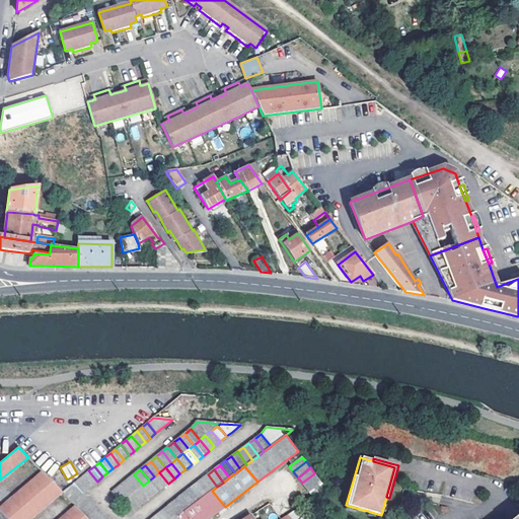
[(84,474),(92,486),(97,482),(88,470),(84,474)]
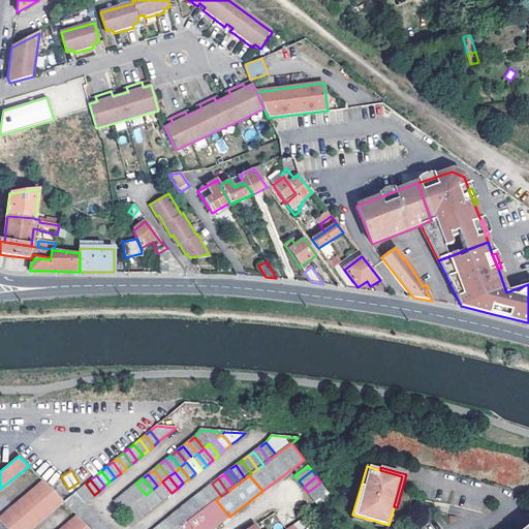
[(29,528),(63,501),(43,480),(0,518),(0,521),(6,528),(29,528)]
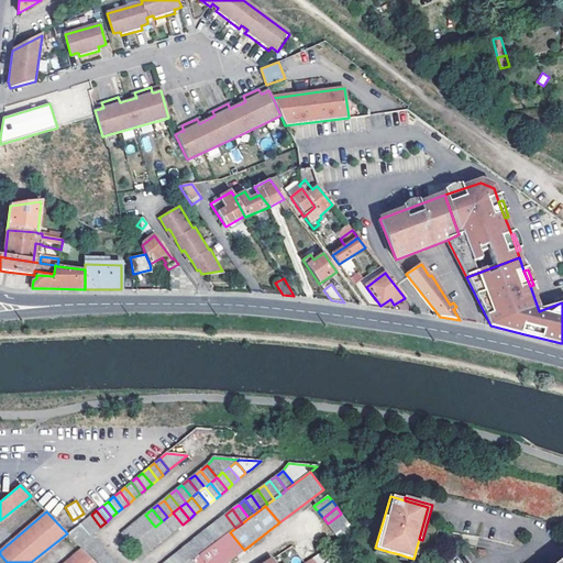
[(167,517),(177,529),(183,525),(173,512),(167,517)]
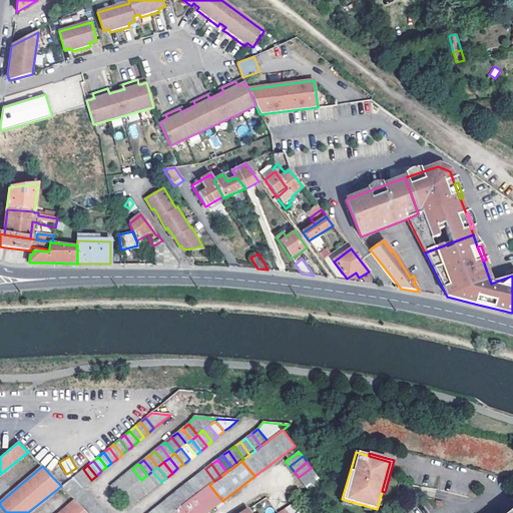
[(299,477),(303,482),(316,473),(311,468),(299,477)]
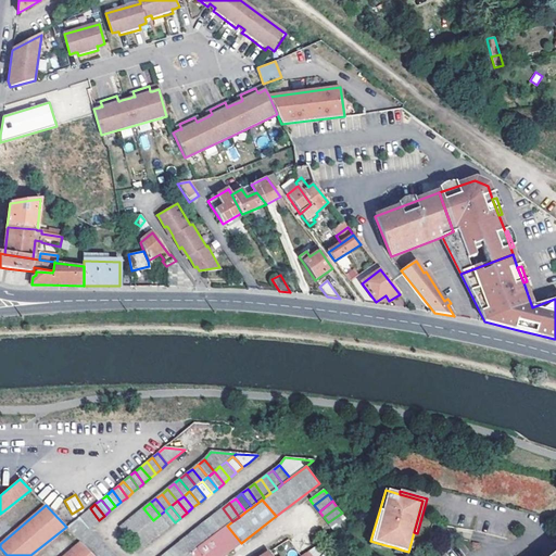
[(84,514),(92,525),(99,520),(90,508),(84,514)]
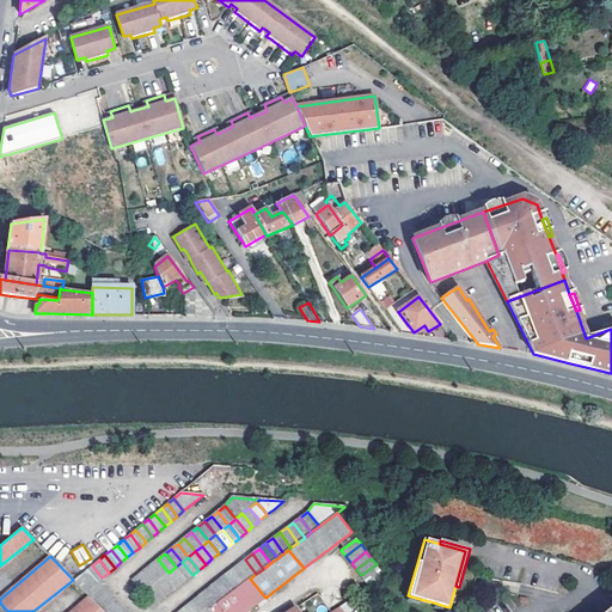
[(152,564),(163,577),(169,573),(158,560),(152,564)]
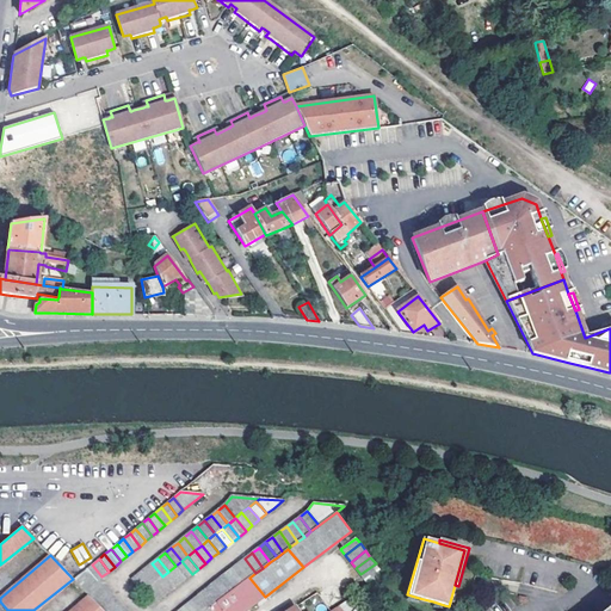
[(238,563),(248,579),(250,578),(255,573),(245,559),(238,563)]
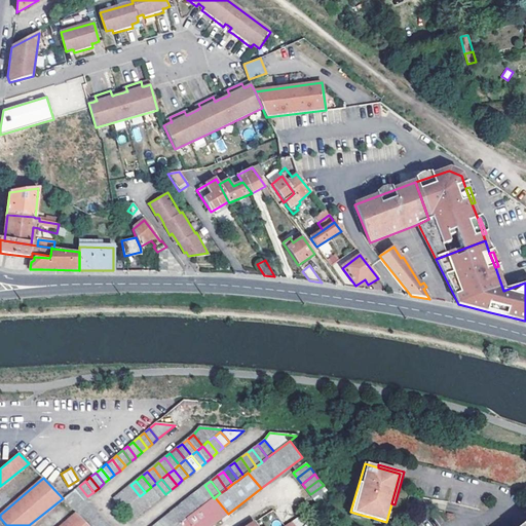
[(151,487),(159,498),(165,494),(156,483),(151,487)]
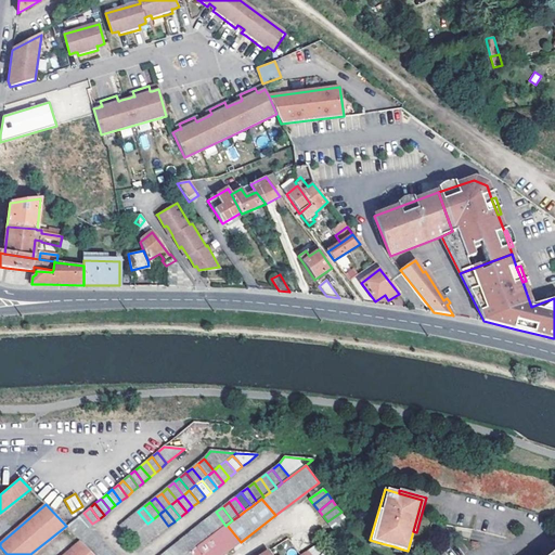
[(131,517),(141,529),(147,524),(138,512),(131,517)]
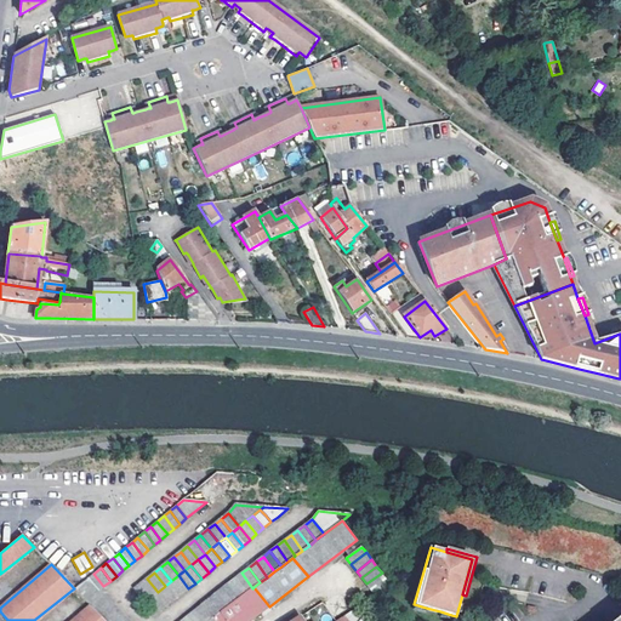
[(235,579),(246,593),(252,588),(241,573),(235,579)]
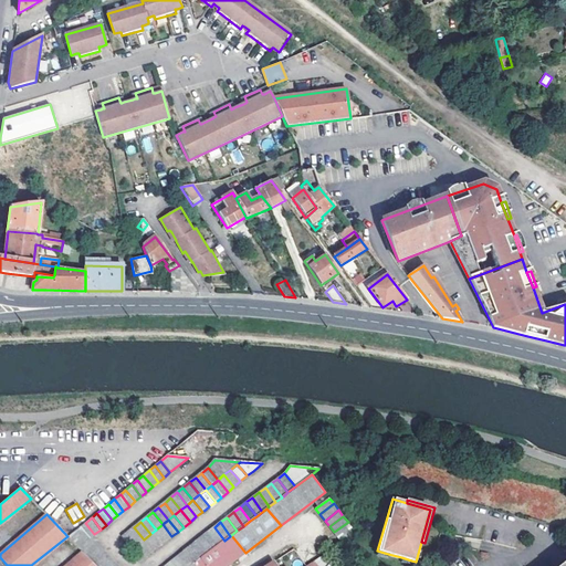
[(334,532),(338,537),(353,527),(348,522),(334,532)]
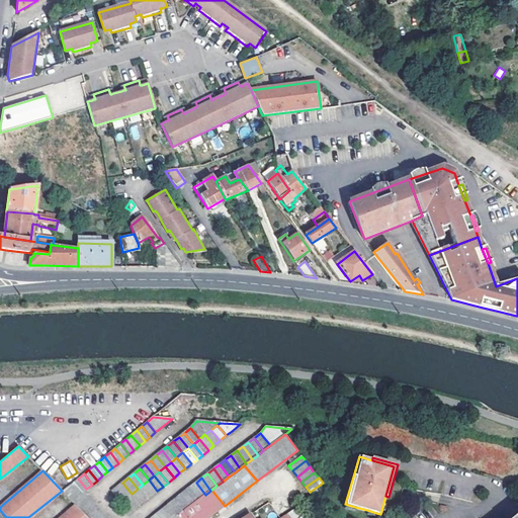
[(78,479),(73,483),(81,494),(82,493),(86,489),(78,479)]
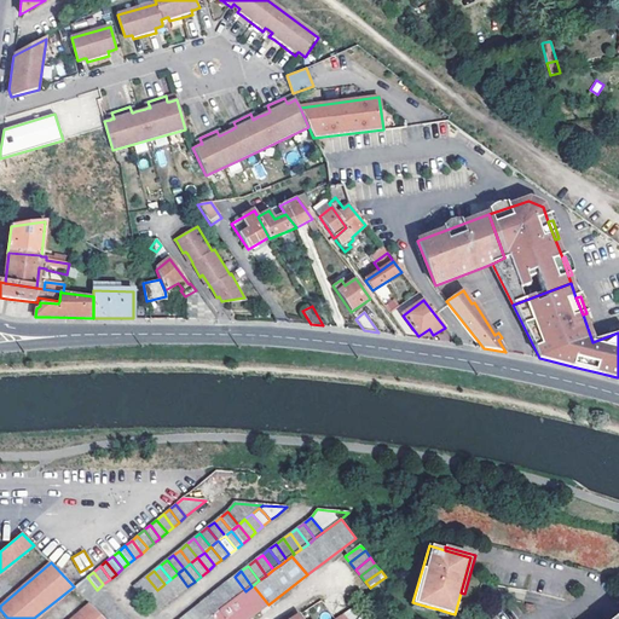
[(171,579),(181,593),(187,586),(178,573),(171,579)]
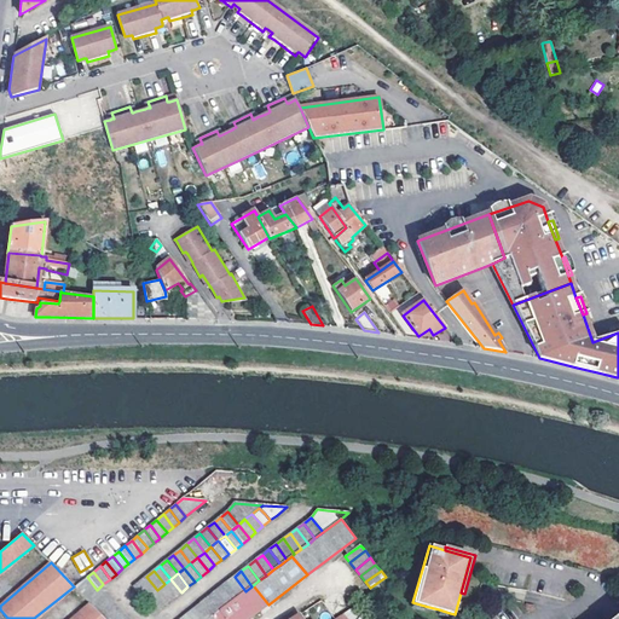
[(97,590),(87,577),(75,588),(91,603),(103,593),(98,589),(97,590)]
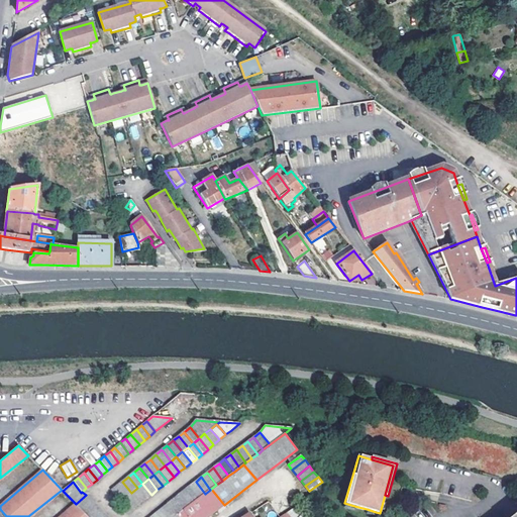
[(117,486),(126,497),(131,493),(122,482),(117,486)]
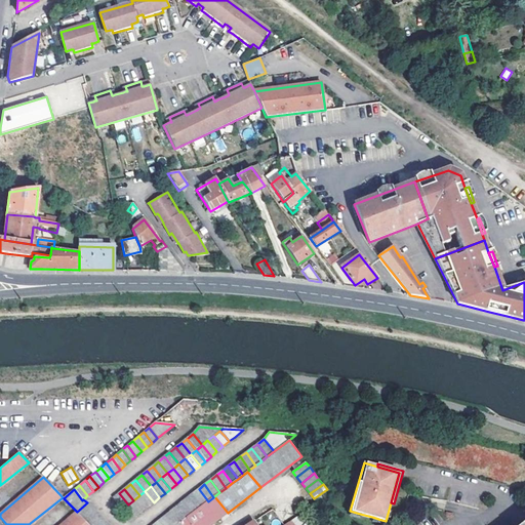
[(193,493),(202,506),(208,501),(199,489),(193,493)]
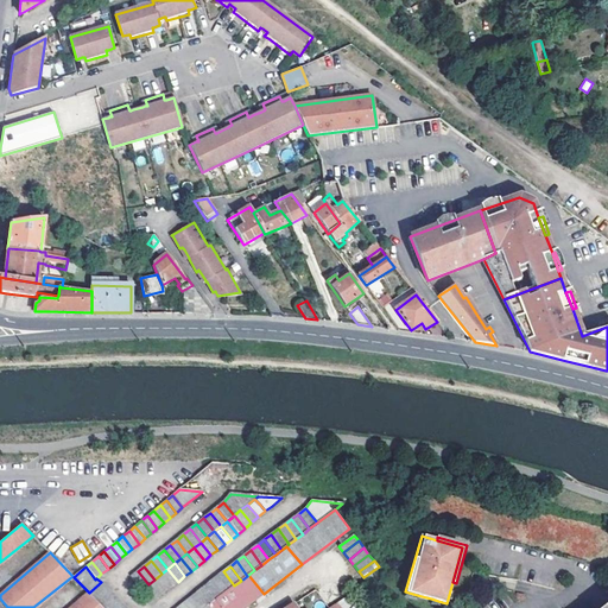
[(379,567),(363,577),(368,584),(385,574),(379,567)]
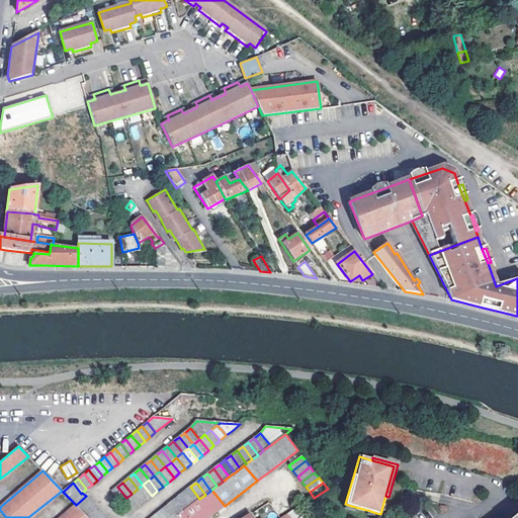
[(138,489),(146,500),(152,496),(143,485),(138,489)]
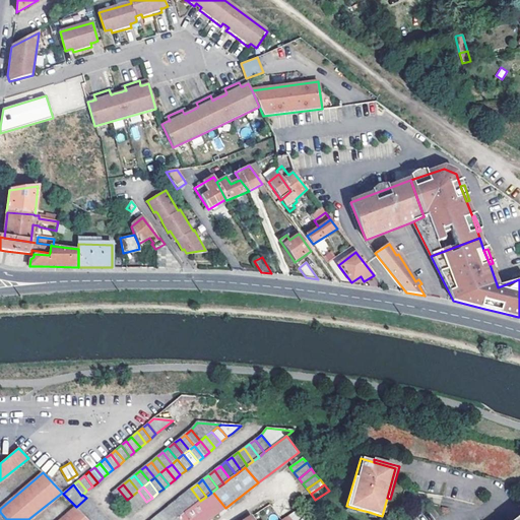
[(118,489),(112,494),(121,505),(127,500),(118,489)]
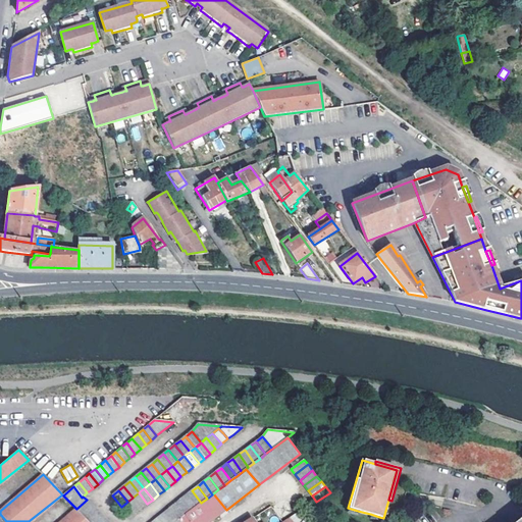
[(186,496),(195,508),(201,503),(192,490),(186,496)]
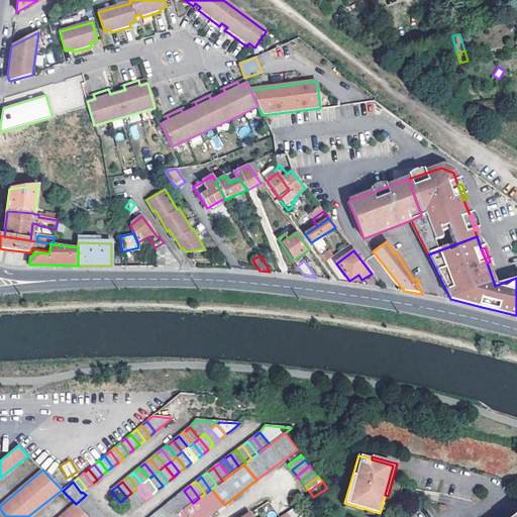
[(131,493),(140,503),(145,499),(137,488),(131,493)]
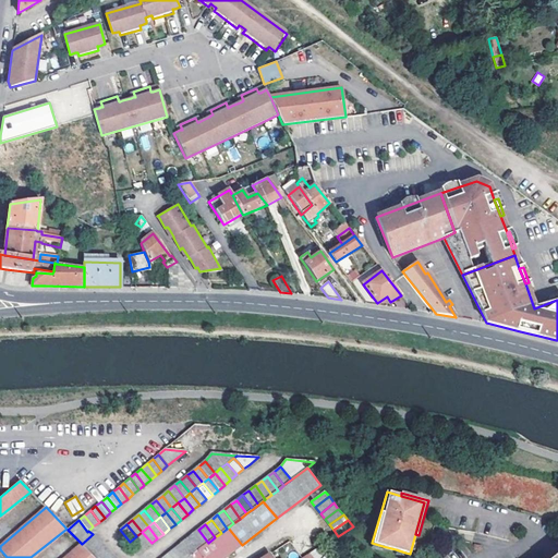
[(222,557),(242,545),(228,528),(227,529),(221,533),(215,537),(208,543),(202,547),(195,552),(191,556),(191,557),(222,557)]
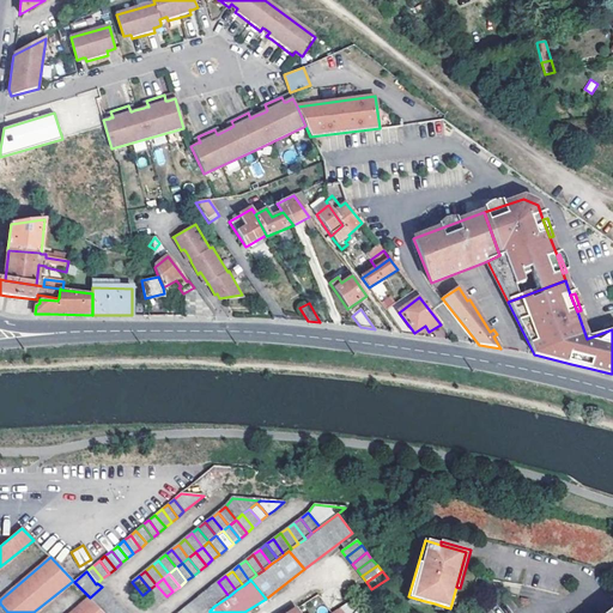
[(212,587),(222,601),(229,596),(218,582),(212,587)]
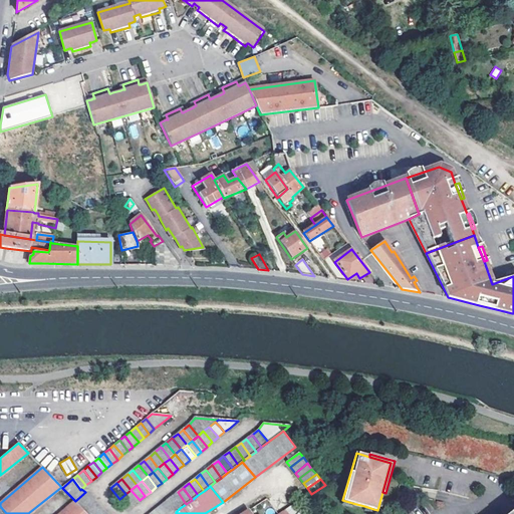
[(125,494),(134,505),(140,500),(131,490),(125,494)]
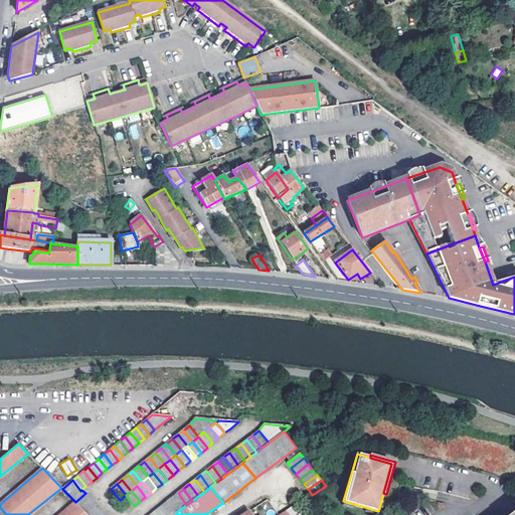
[(86,493),(75,502),(79,507),(90,498),(86,493)]
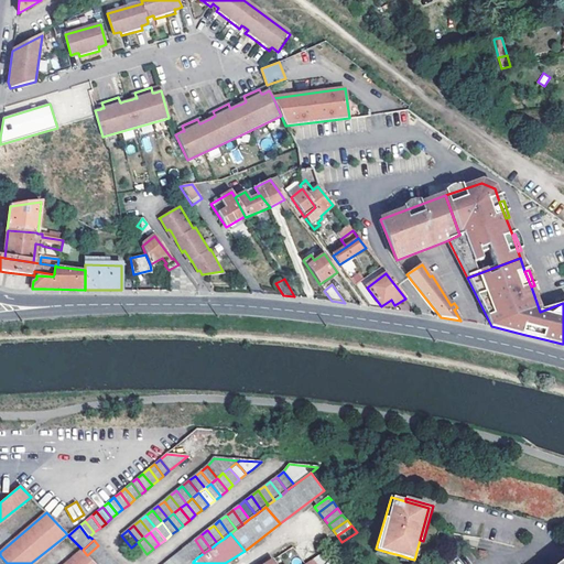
[(188,545),(197,557),(204,553),(195,540),(188,545)]
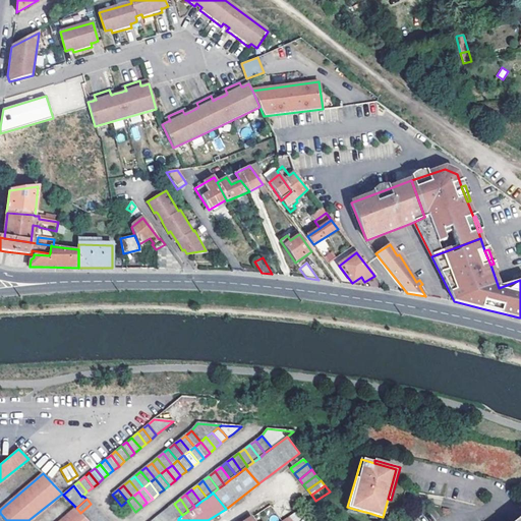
[(127,501),(121,506),(130,516),(135,512),(127,501)]
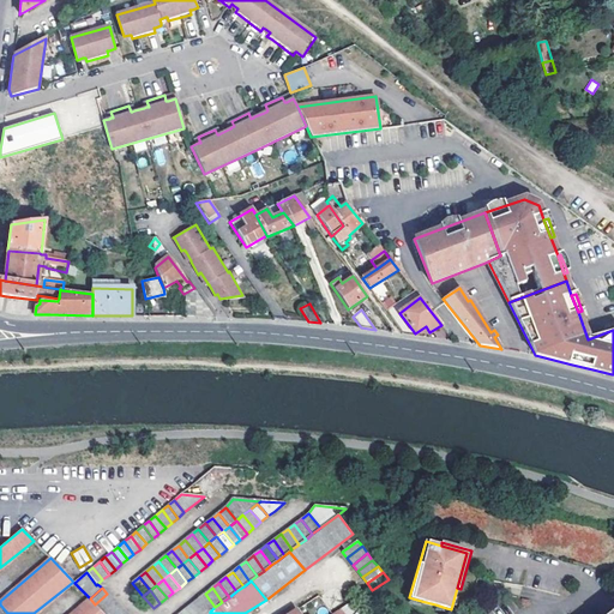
[(107,594),(95,605),(101,611),(113,600),(107,594)]
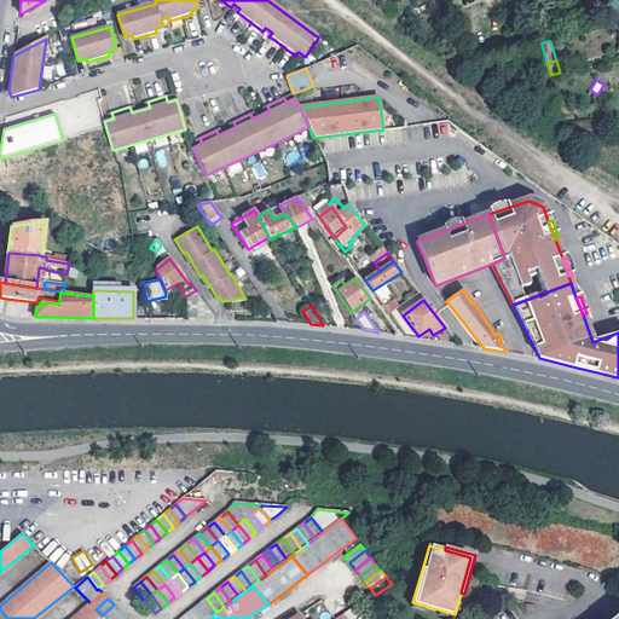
[(207,599),(201,603),(212,617),(217,612),(207,599)]
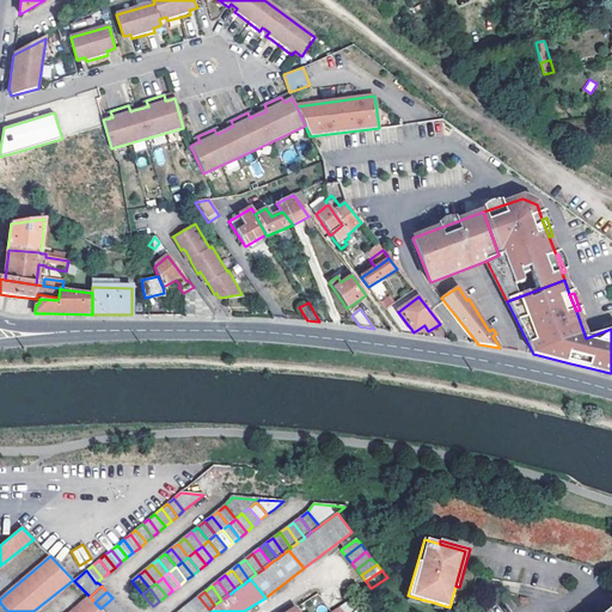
[(104,611),(101,609),(95,603),(90,597),(71,611),(104,611)]
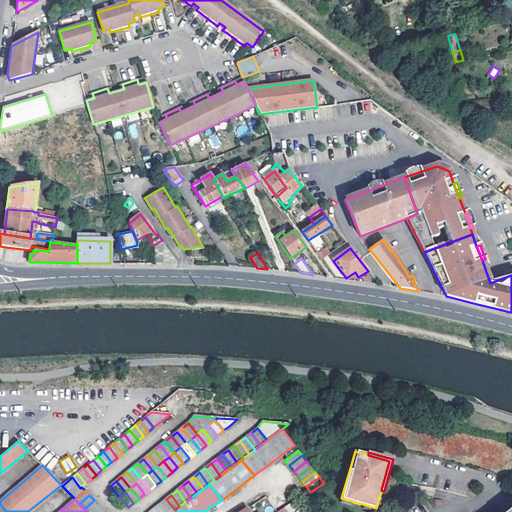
[(160,504),(166,511),(172,511),(175,510),(166,499),(160,504)]
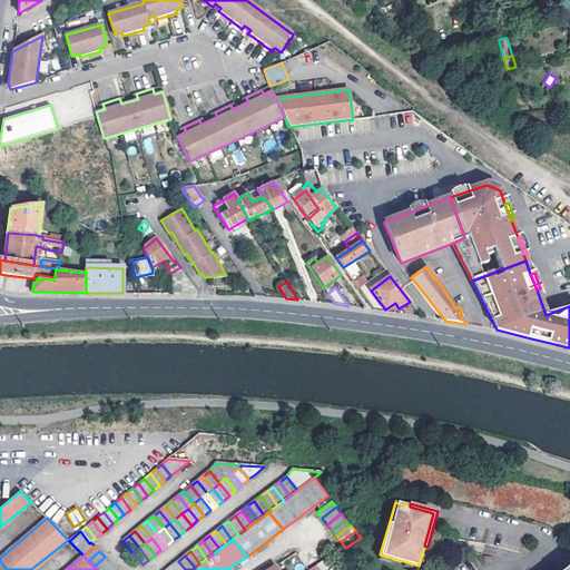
[(105,557),(94,567),(97,569),(100,569),(109,561),(105,557)]
